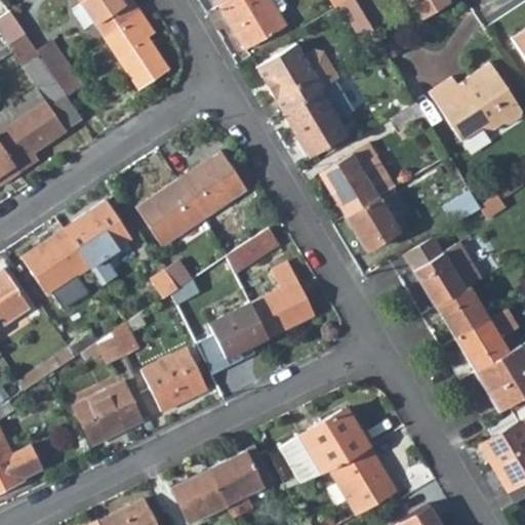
[(130,0),(81,0),(85,5),(72,13),(83,32),(95,23),(104,35),(138,12),(130,0)]
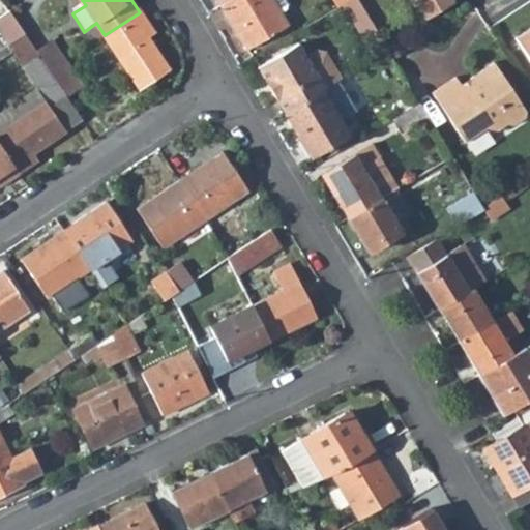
[(232,0),(222,7),(248,52),(288,28),(270,0),(232,0)]
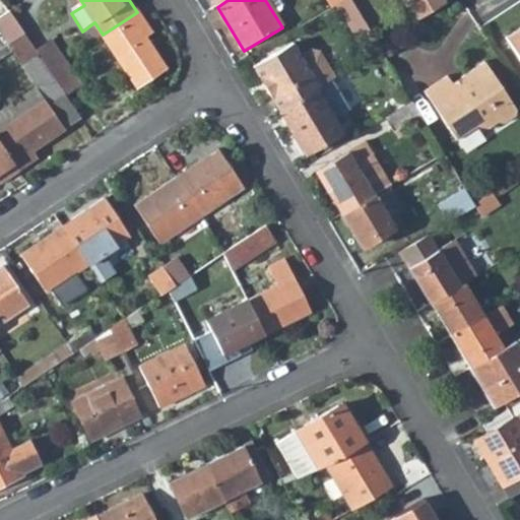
[(412,0),(411,3),(419,16),(446,0),(412,0)]
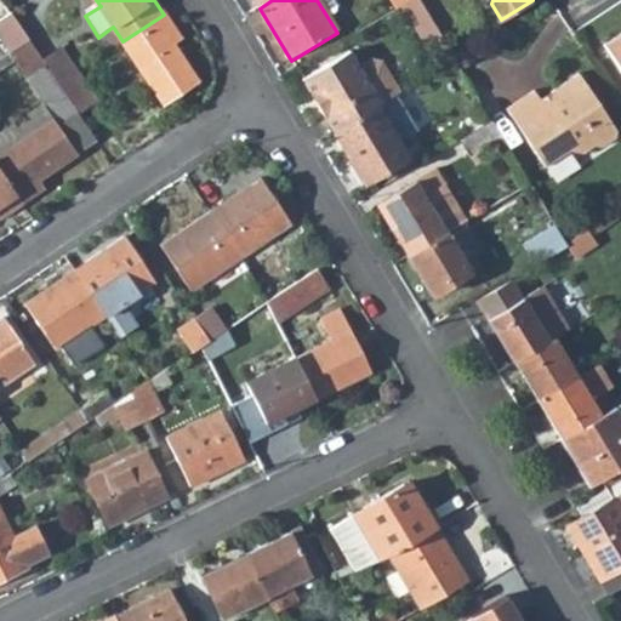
[(9,11),(0,17),(0,36),(7,49),(26,38),(9,11)]
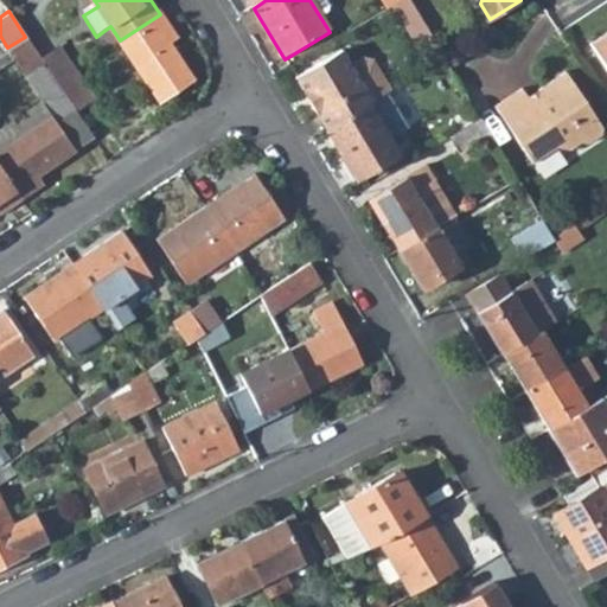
[(416,11),(402,19),(429,64),(443,56),(435,42),(416,11)]
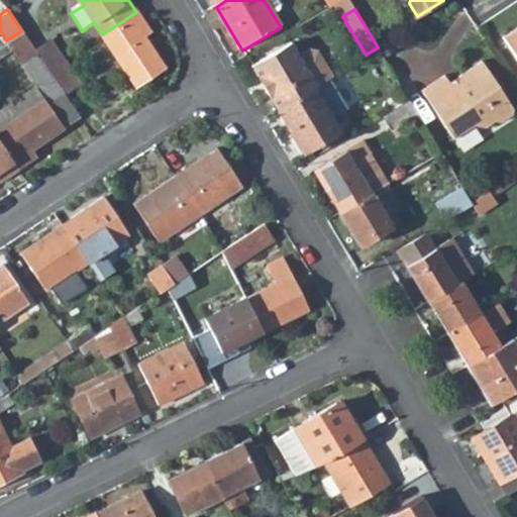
[(141,35),(147,30),(136,12),(102,34),(134,86),(162,68),(141,35)]
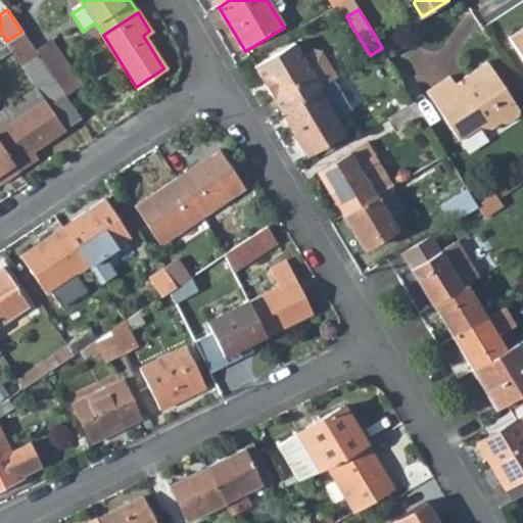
[(522,60),(522,29),(509,39),(522,60)]
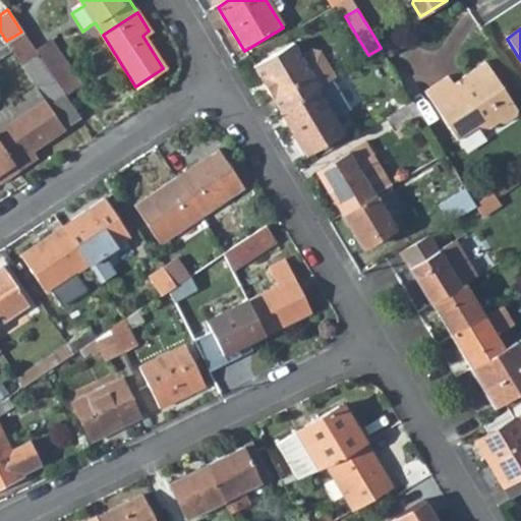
[(0,45),(0,56),(12,50),(21,62),(20,64),(37,89),(41,96),(0,124),(0,142),(16,167),(35,155),(29,147),(60,125),(46,103),(63,92),(62,92),(48,69),(33,48),(21,32),(6,41),(0,45)]
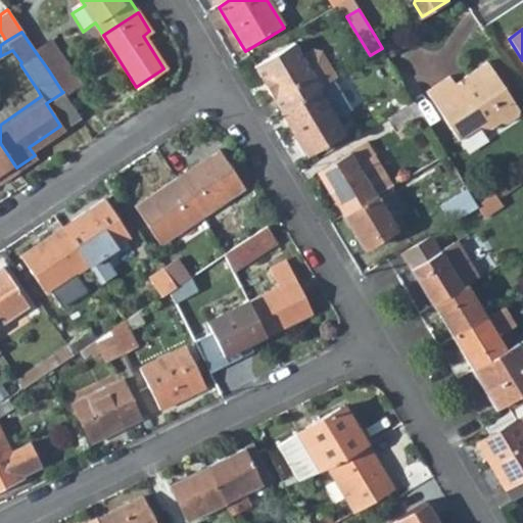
[(64,59),(49,37),(33,48),(48,69),(64,59)]
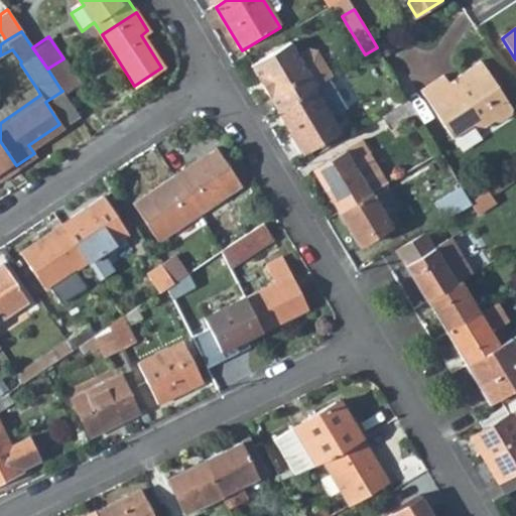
[(296,54),(289,44),(252,67),(277,109),(327,79),(332,75),(315,49),(307,47),(296,54)]
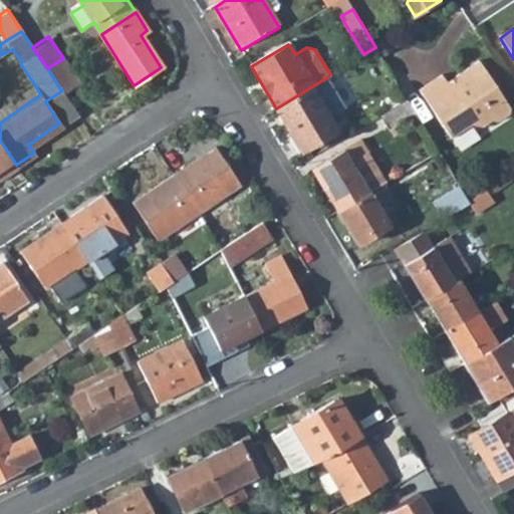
[(61,90),(77,80),(63,58),(47,68),(61,90)]
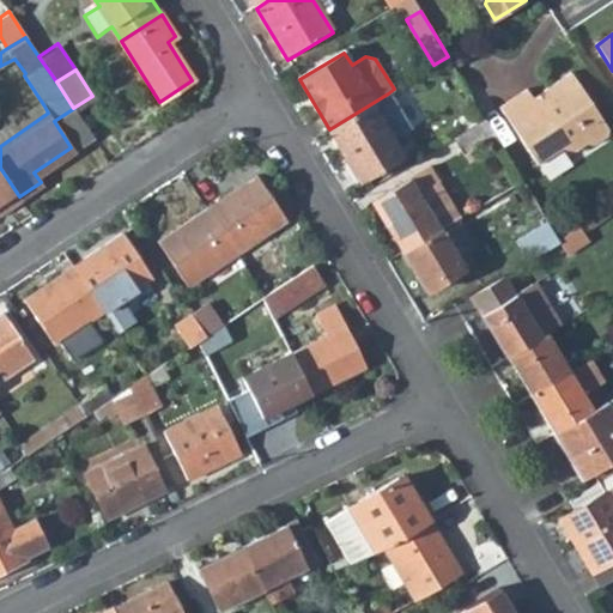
[(523,87),(497,104),(535,161),(559,145),(570,147),(582,140),(592,141),(604,135),(604,127),(569,70),(540,87),(542,91),(530,98),(523,87)]
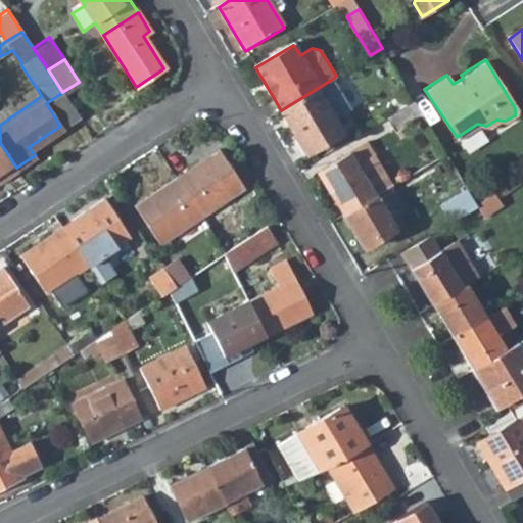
[(331,80),(281,110),(307,155),(341,134),(334,121),(349,111),(331,80)]
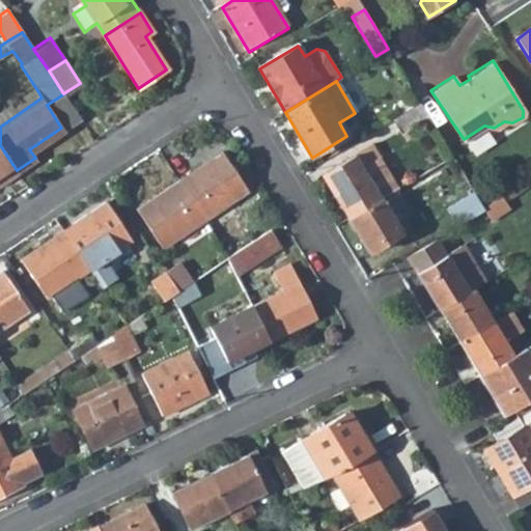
[(0,115),(0,127),(42,98),(37,90),(0,115)]
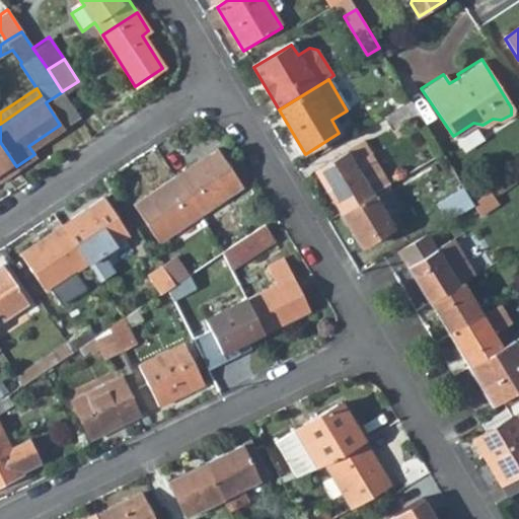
[(63,91),(46,102),(60,125),(77,114),(63,91)]
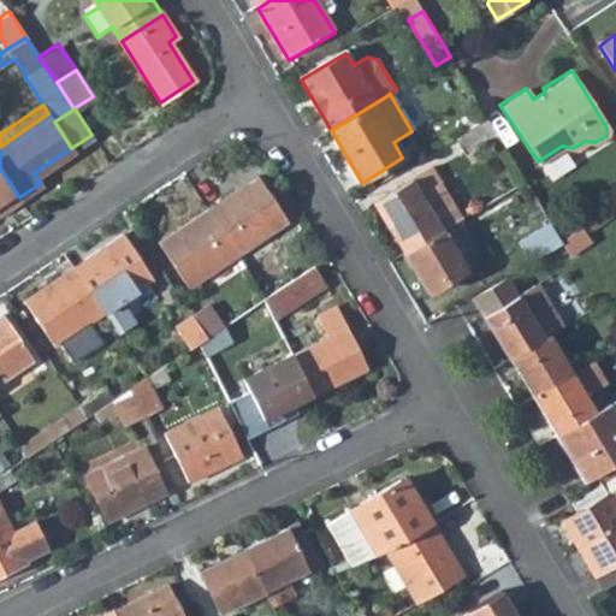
[(498,137),(489,120),(457,138),(469,155),(498,137)]
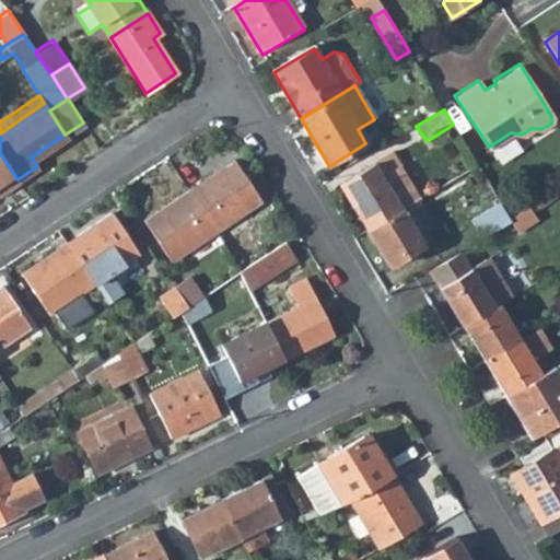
[(0,190),(18,179),(0,153),(0,190)]
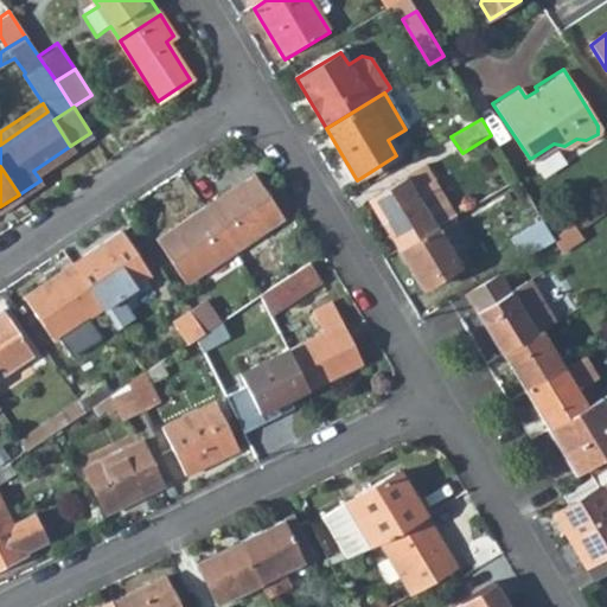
[(454,219),(461,215),(432,166),(375,202),(403,250),(454,219)]
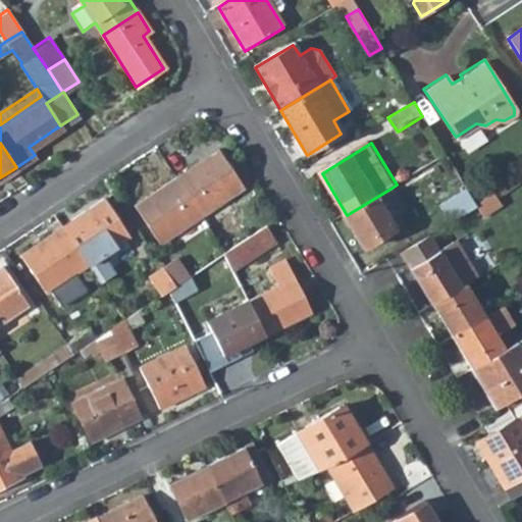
[(241,185),(213,146),(171,173),(198,213),(241,185)]
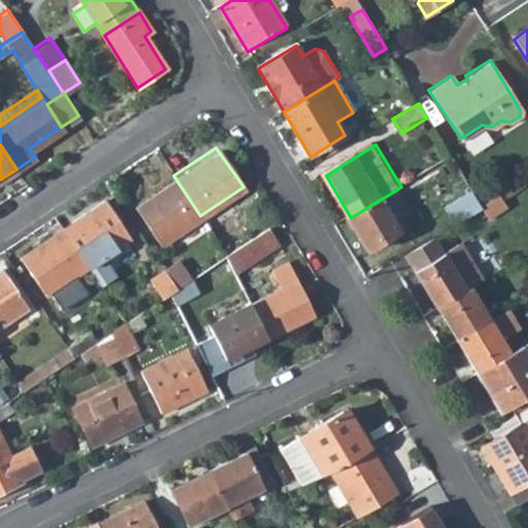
[(131,204),(158,243),(200,216),(173,175),(131,204)]
